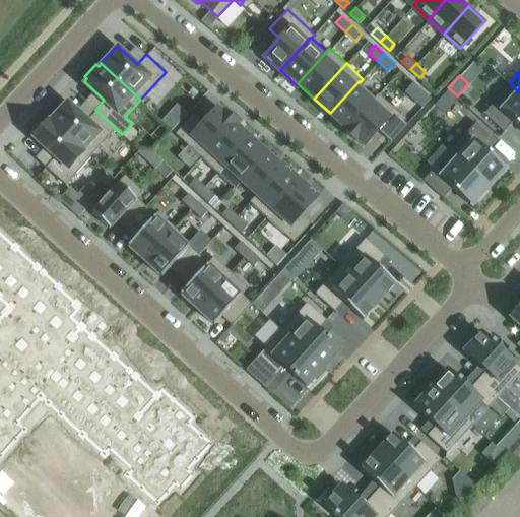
[(375,97),(375,95),(360,82),(359,81),(330,113),(345,127),(346,128),(375,97)]
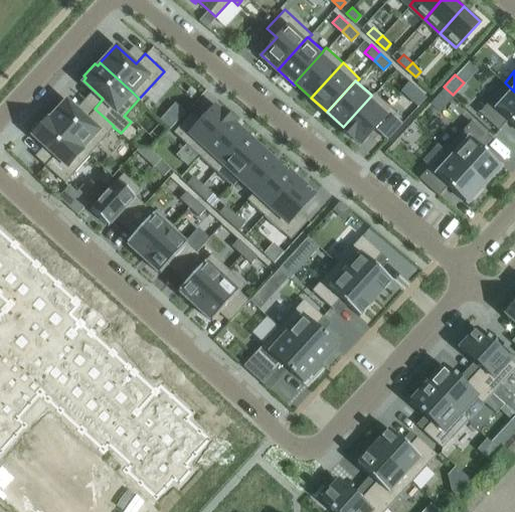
[(514,92),(505,82),(479,111),(499,129),(508,119),(514,125),(514,92)]
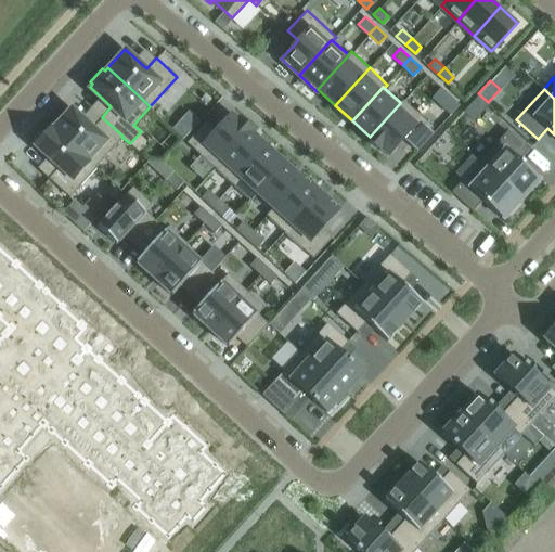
[(460,103),(453,97),(443,107),(450,114),(460,103)]
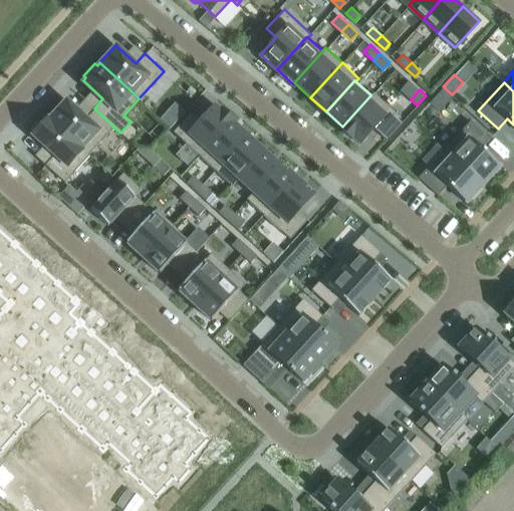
[(382,136),(401,115),(373,91),(370,94),(370,95),(342,126),(341,125),(340,126),(351,137),(352,136),(359,142),(373,126),(382,136)]
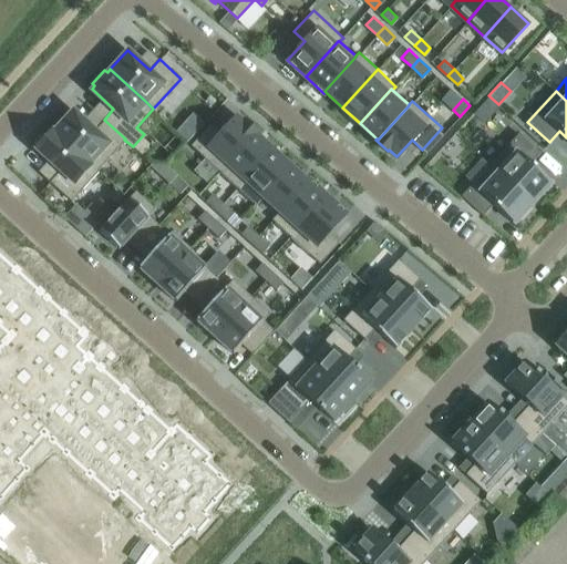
[(125,139),(104,120),(94,130),(73,110),(70,113),(66,110),(54,124),(58,126),(54,130),(98,168),(124,140),(125,139)]
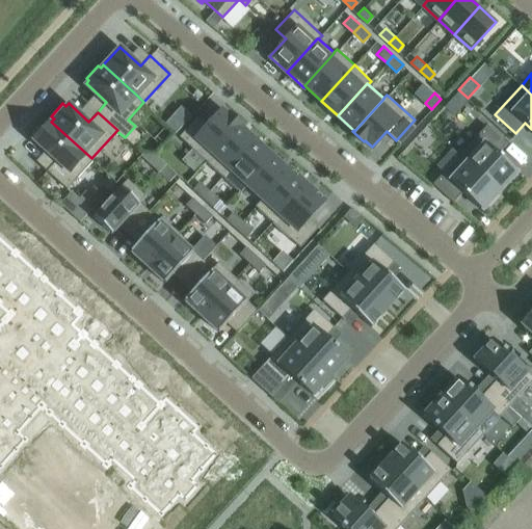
[(239,124),(240,125),(241,124),(230,113),(229,114),(221,108),(207,124),(197,115),(179,135),(206,160),(239,124)]
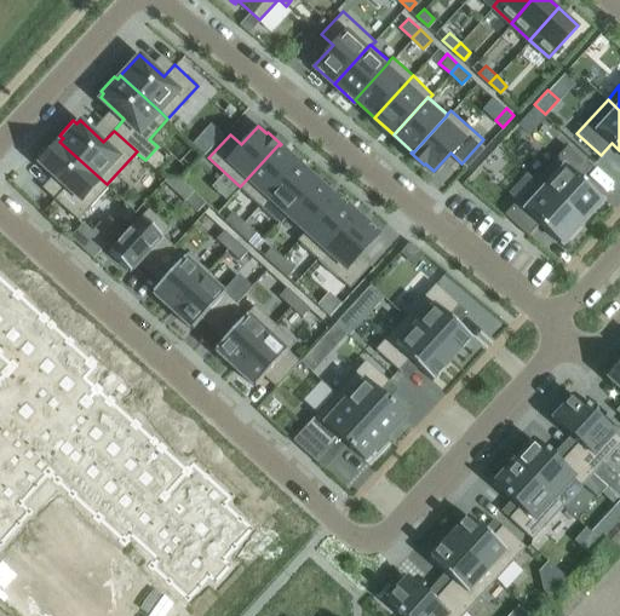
[(107,185),(107,184),(59,142),(58,140),(39,162),(65,185),(55,197),(78,218),(108,186),(107,185)]
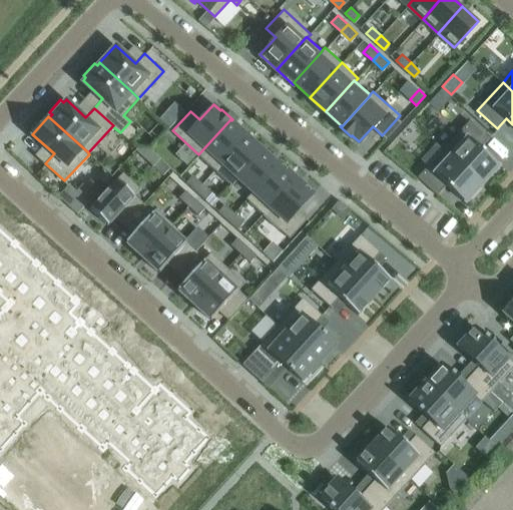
[(214,168),(246,134),(231,120),(230,119),(198,154),(214,168)]
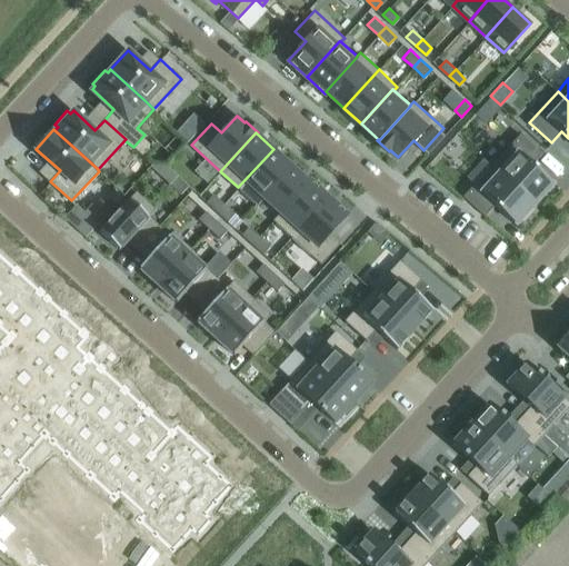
[(490,165),(495,168),(496,167),(535,202),(552,182),(532,164),(542,152),(520,132),(490,165)]
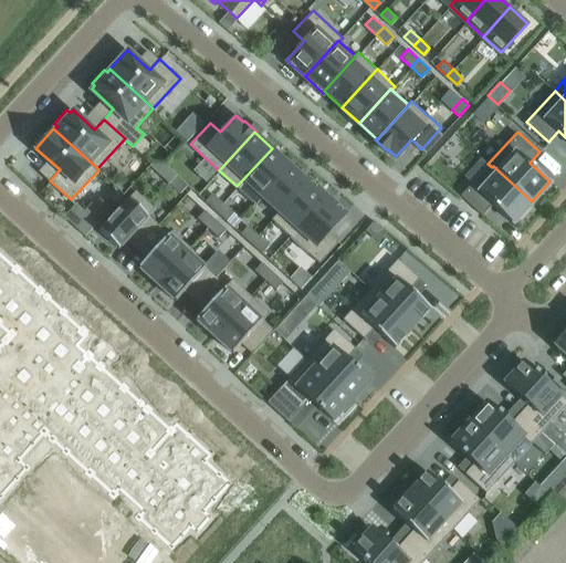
[(262,195),(290,165),(272,148),(237,186),(255,204),(262,196),(262,195)]
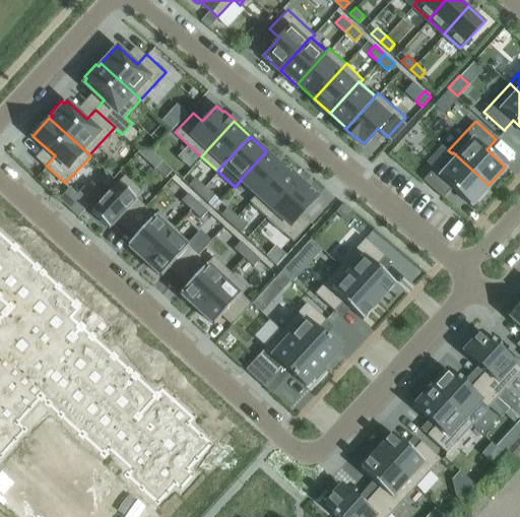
[(257,194),(282,166),(281,165),(266,151),(241,179),(241,180),(256,193),(257,194)]
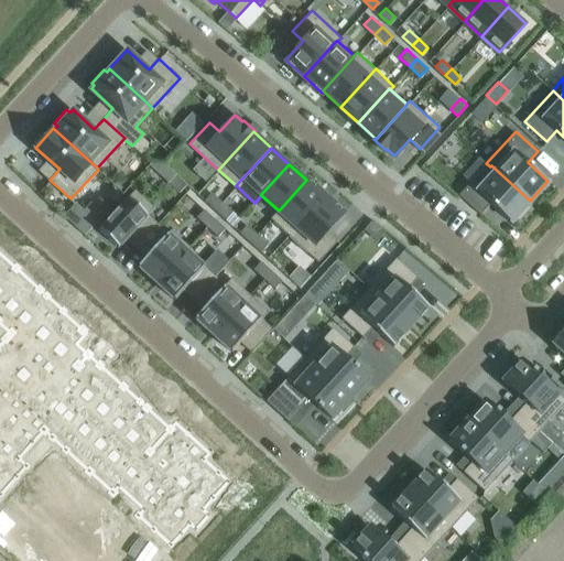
[(491,165),(490,166),(474,184),(469,181),(458,193),(480,214),(490,203),(511,222),(516,215),(519,218),(529,206),(527,204),(530,201),(491,165)]
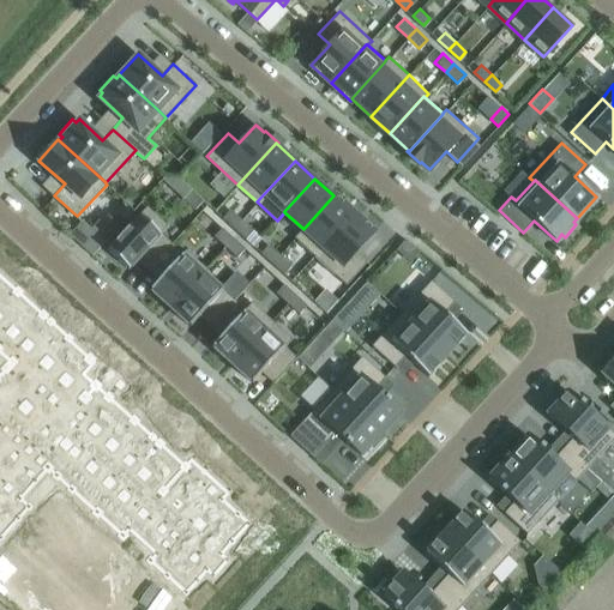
[(192,188),(184,197),(196,207),(203,199),(192,188)]
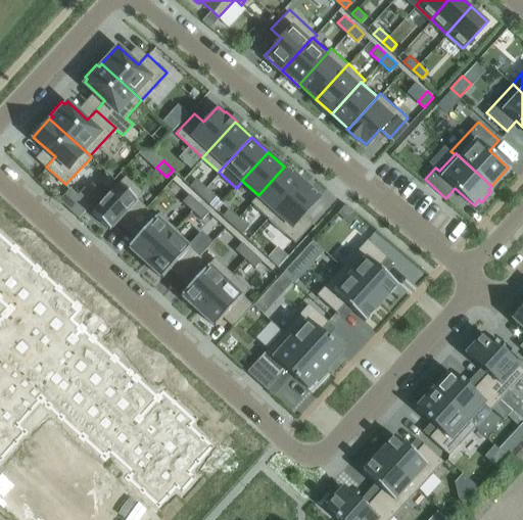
[(268,217),(301,180),(284,164),(283,166),(284,167),(258,195),(257,194),(250,201),(268,217)]
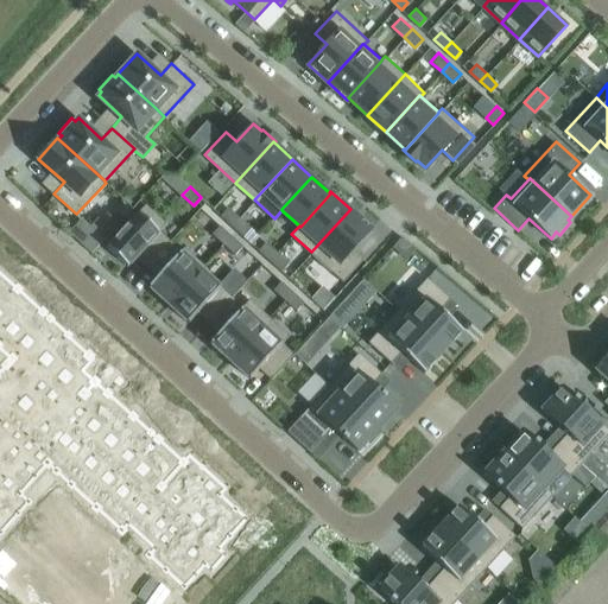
[(137,254),(147,264),(170,240),(158,230),(166,222),(146,203),(106,246),(127,265),(137,254)]
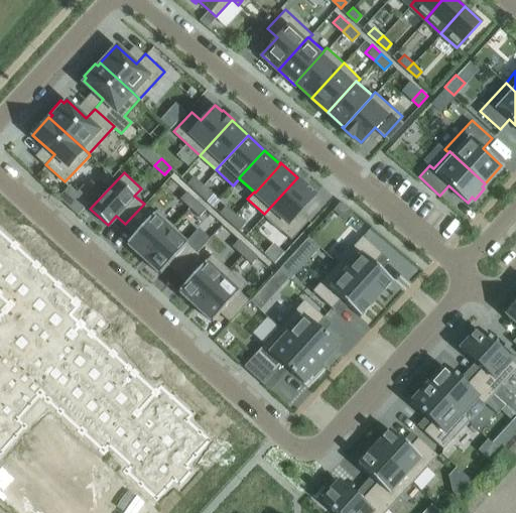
[(194,174),(186,182),(197,190),(204,183),(194,174)]
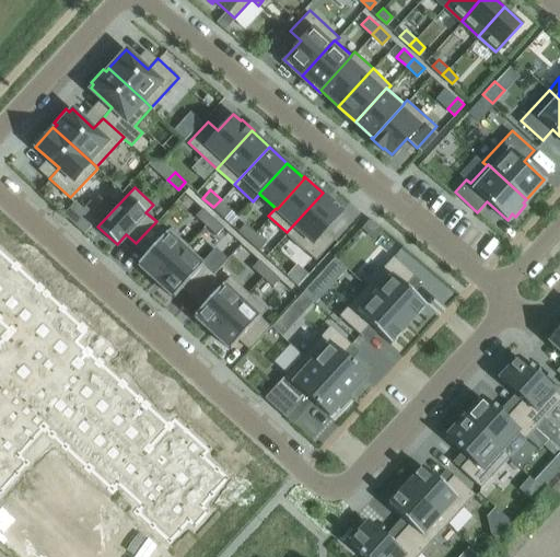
[(341,209),(323,193),(287,232),(315,258),(335,238),(324,228),(341,209)]
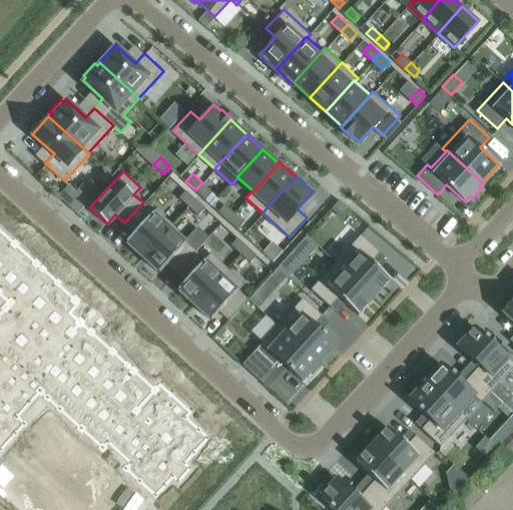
[(202,182),(195,189),(205,198),(211,191),(202,182)]
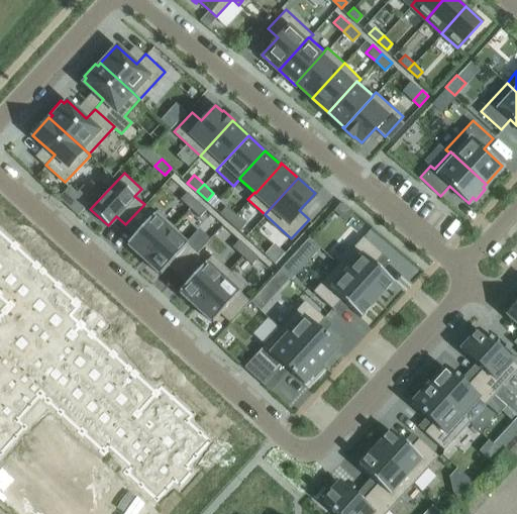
[(68,188),(60,197),(78,214),(86,205),(68,188)]
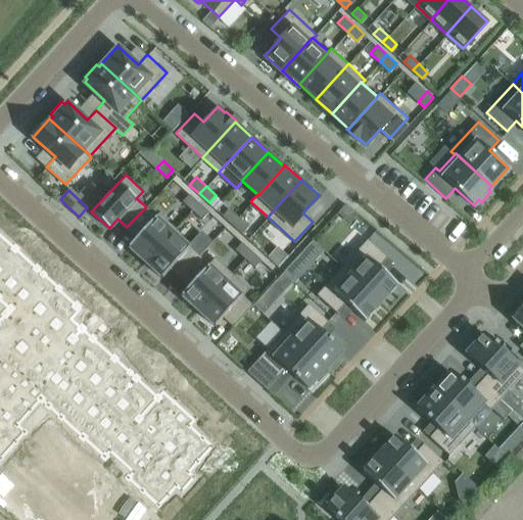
[(189,192),(182,200),(192,209),(199,201),(189,192)]
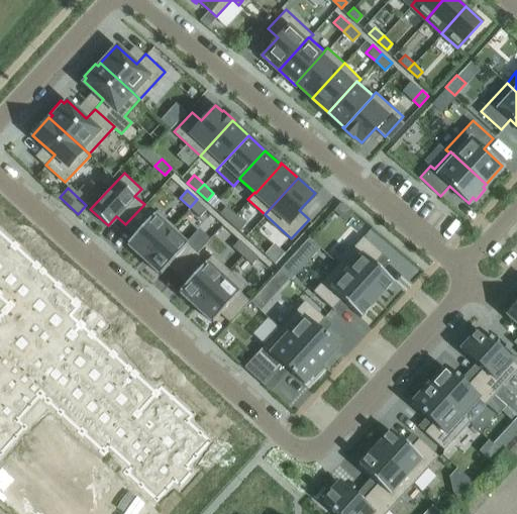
[(197,199),(190,207),(200,215),(206,208),(197,199)]
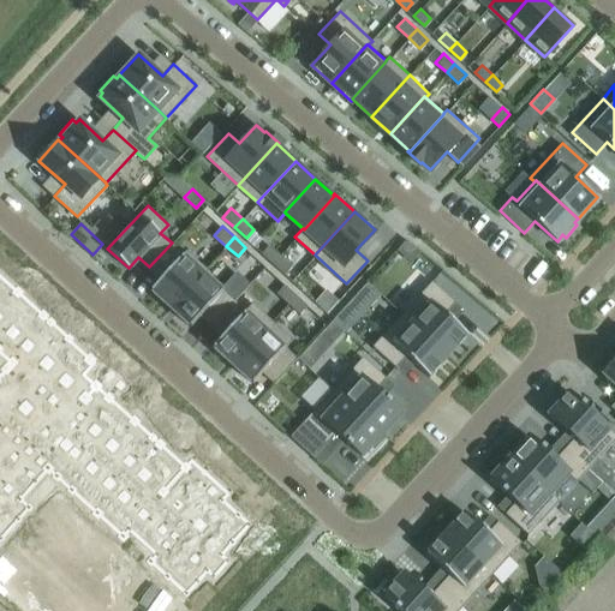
[(183,253),(172,243),(149,267),(160,277),(150,288),(171,306),(203,271),(204,271),(208,268),(186,249),(183,253)]
